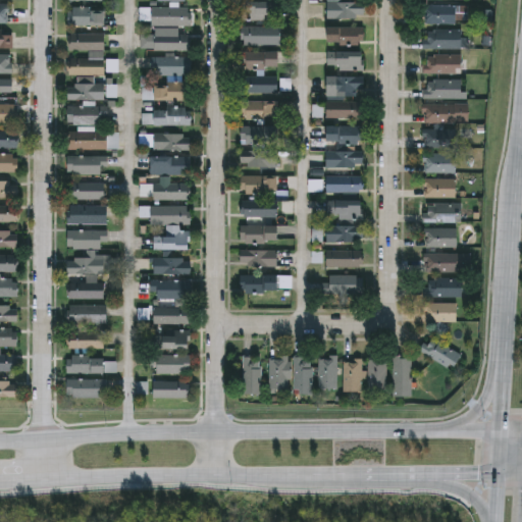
[(341,0),(341,2),(364,3),(364,18),(327,18),(327,0),(341,0)]
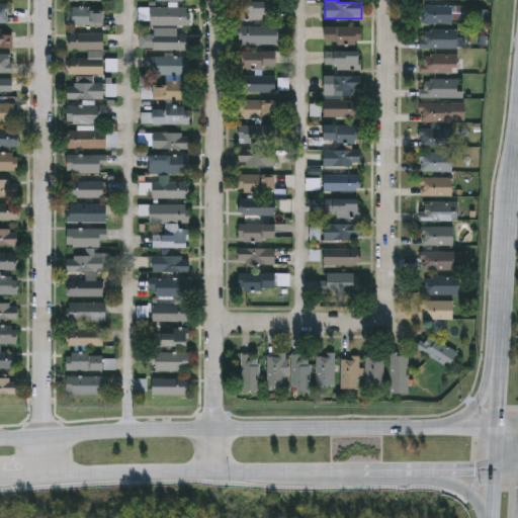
[(240,20),(240,1),(270,1),(270,20),(240,20)]
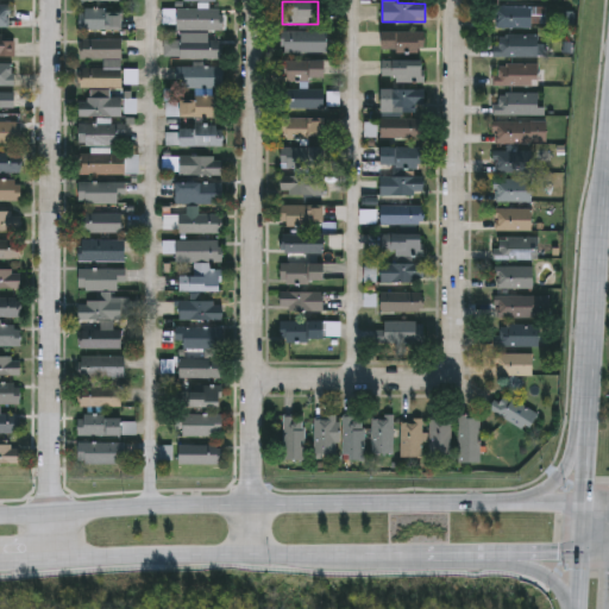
[(0,27),(0,6),(10,6),(10,27),(0,27)]
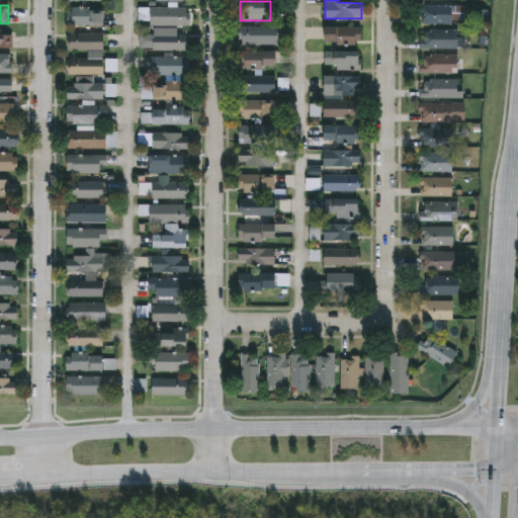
[(463,5),(463,23),(421,23),(421,5),(463,5)]
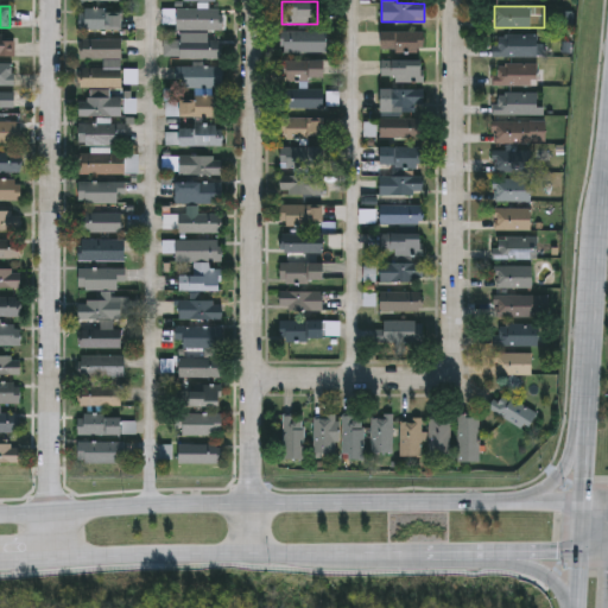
[(80,8),(122,8),(122,31),(80,31),(80,8)]
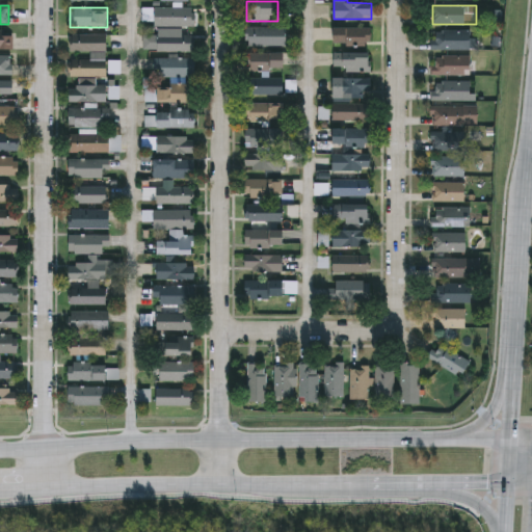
[(194,7),(194,27),(155,27),(155,7),(194,7)]
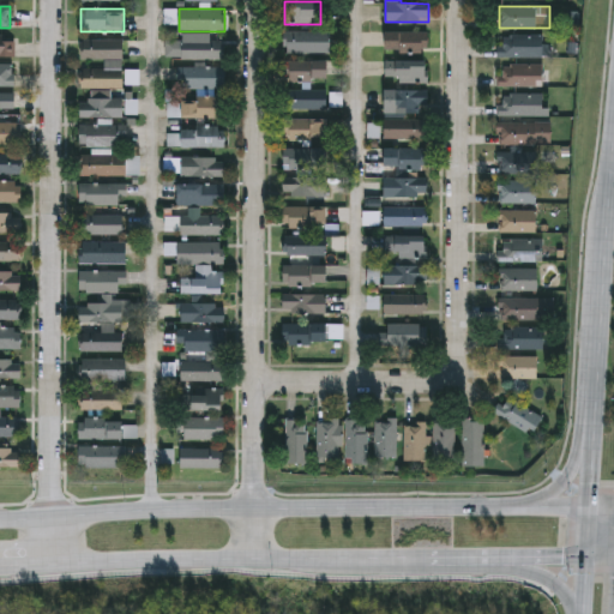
[(284,53),(284,31),(330,31),(330,53),(284,53)]
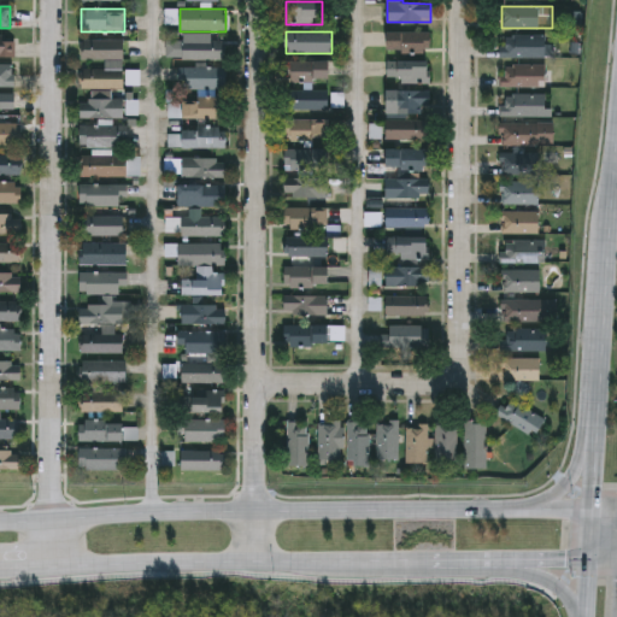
[(430,53),(388,53),(388,31),(430,31),(430,53)]
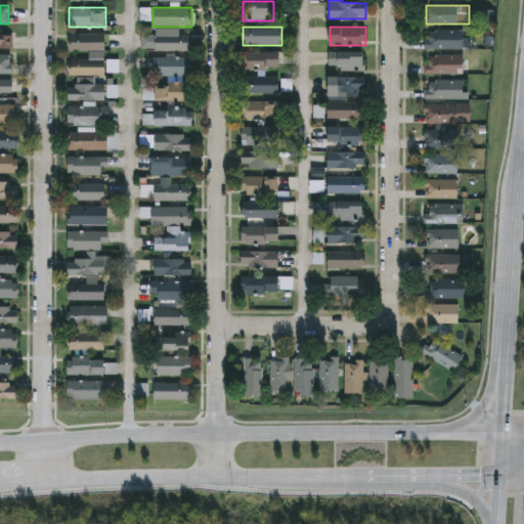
[(469,49),(425,49),(425,31),(469,31),(469,49)]
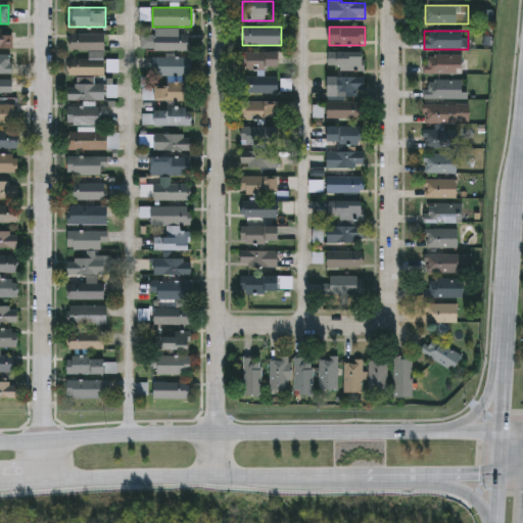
[(105,34),(104,84),(106,84),(106,105),(106,126),(68,126),(68,104),(69,78),(68,78),(69,33),(105,34)]
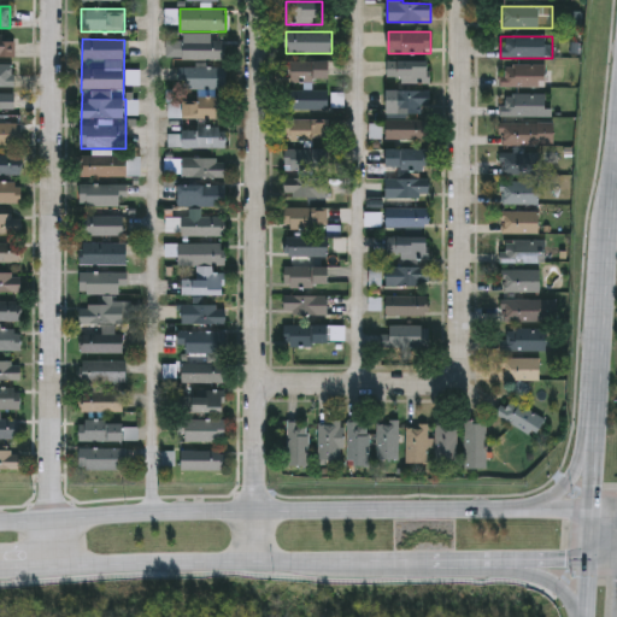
[(15,58),(0,58),(0,40),(15,40),(15,58)]
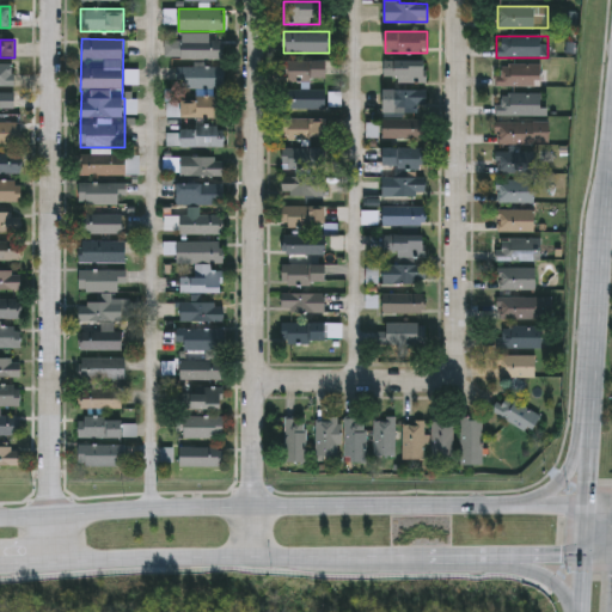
[(224,60),(181,60),(181,40),(224,40),(224,60)]
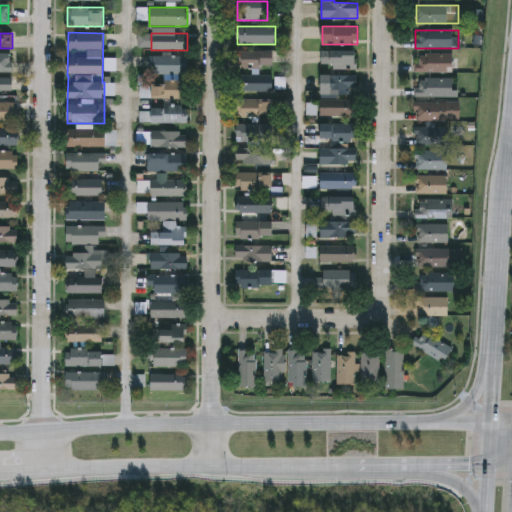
[(273,51),(274,67),(241,68),(241,51),(273,51)]
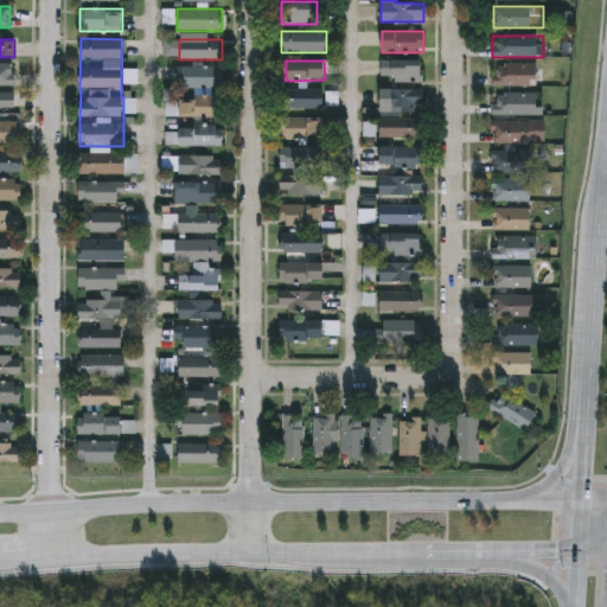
[(394,82),(394,76),(382,76),(382,62),(422,62),(422,82),(394,82)]
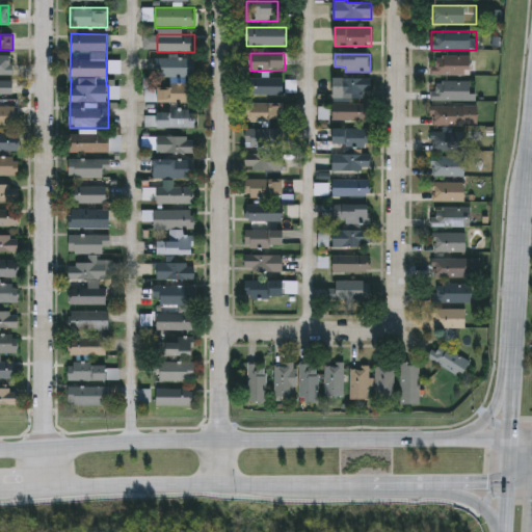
[(11,76),(0,76),(0,56),(11,56),(11,76)]
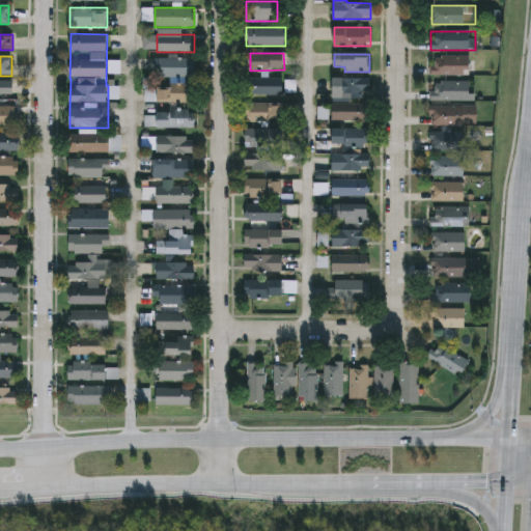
[(470,56),(470,76),(432,76),(432,56),(470,56)]
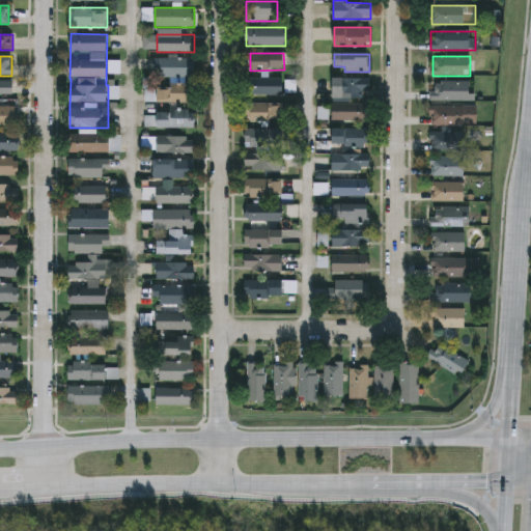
[(194,76),(155,76),(155,58),(194,58),(194,76)]
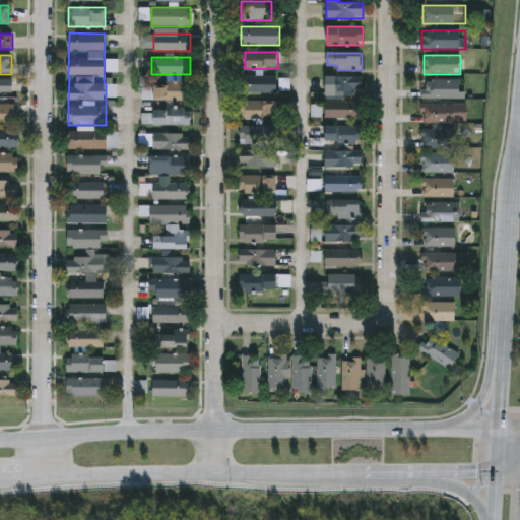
[(363,92),(326,92),(326,76),(363,76),(363,92)]
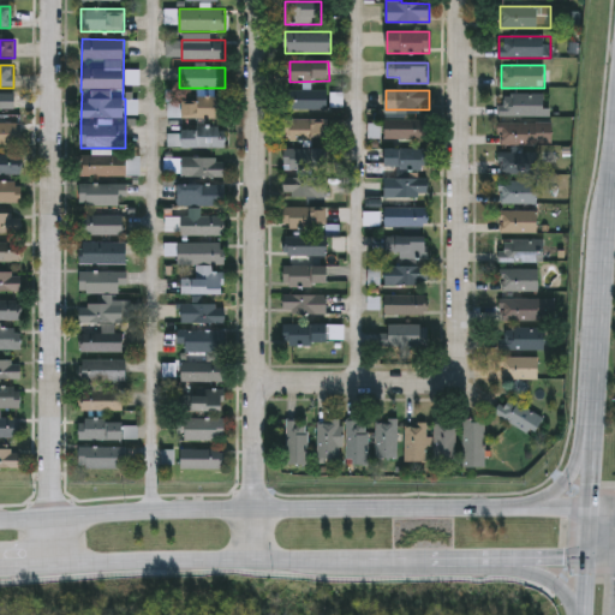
[(328,93),(328,112),(294,112),(294,93),(328,93)]
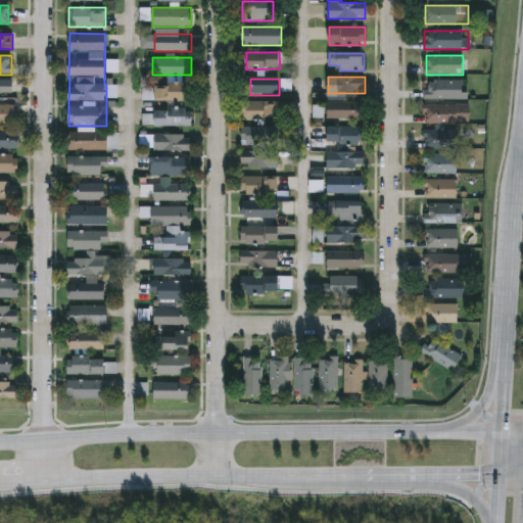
[(0,99),(0,81),(12,81),(12,99),(0,99)]
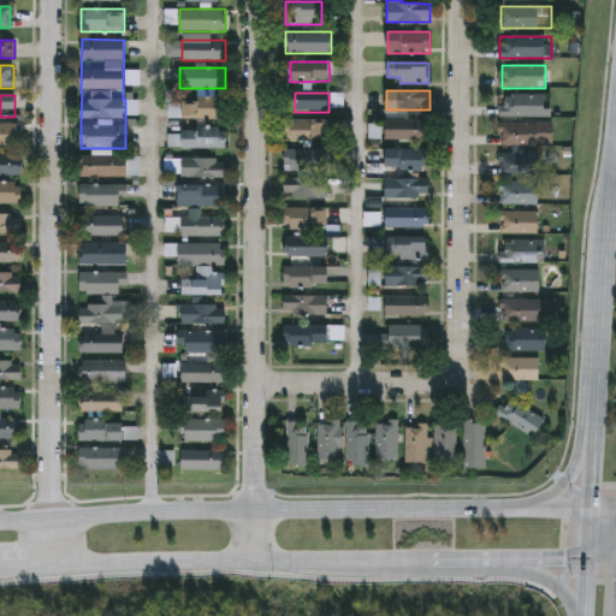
[(546,117),(501,117),(501,95),(546,95),(546,117)]
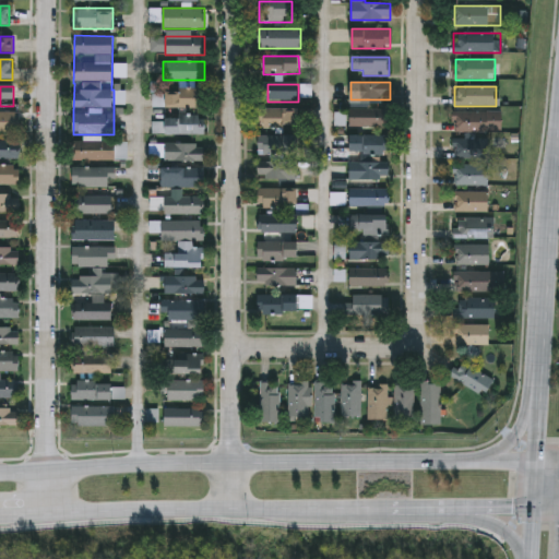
[(204,91),(204,108),(165,108),(165,91),(204,91)]
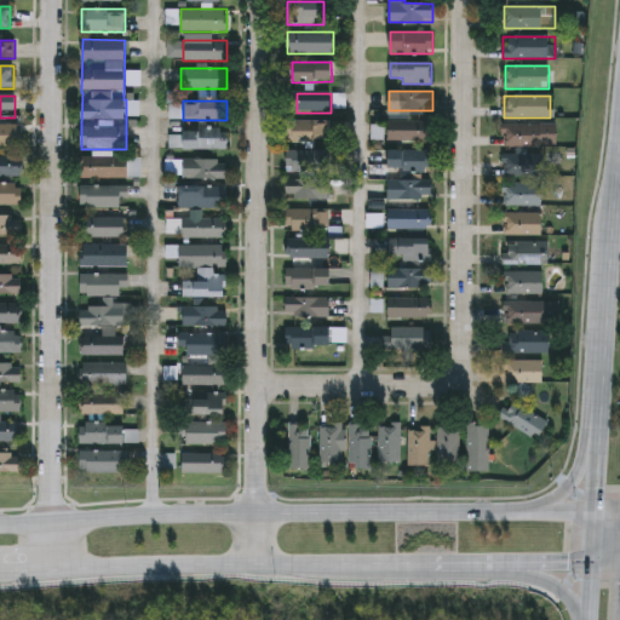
[(329,121),(329,142),(288,142),(288,120),(329,121)]
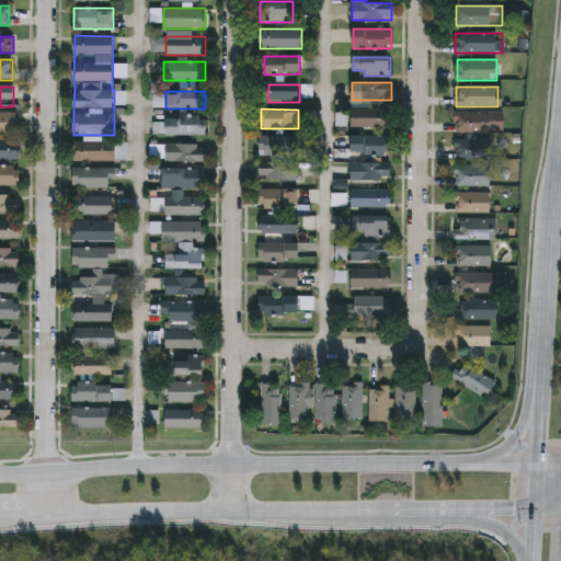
[(455,111),(504,111),(504,133),(455,133),(455,111)]
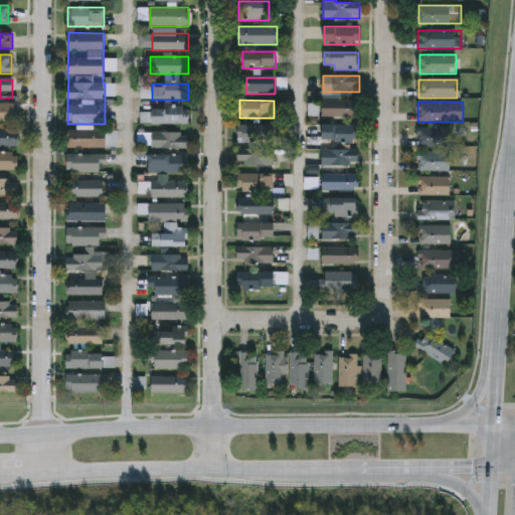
[(0,122),(0,106),(15,106),(15,122),(0,122)]
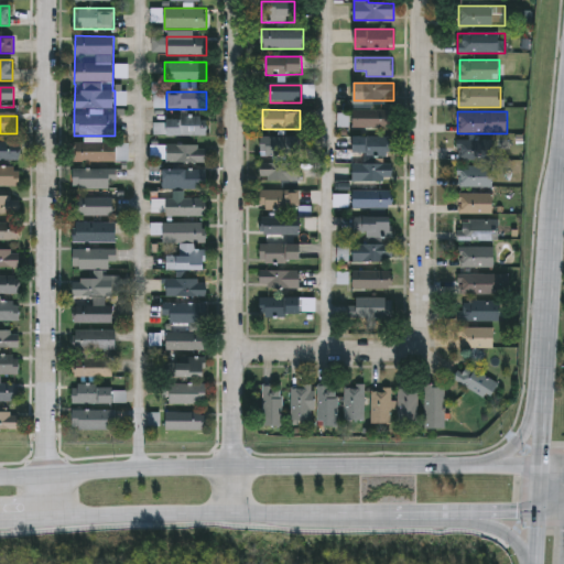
[(164,117),(206,117),(206,137),(164,137),(164,117)]
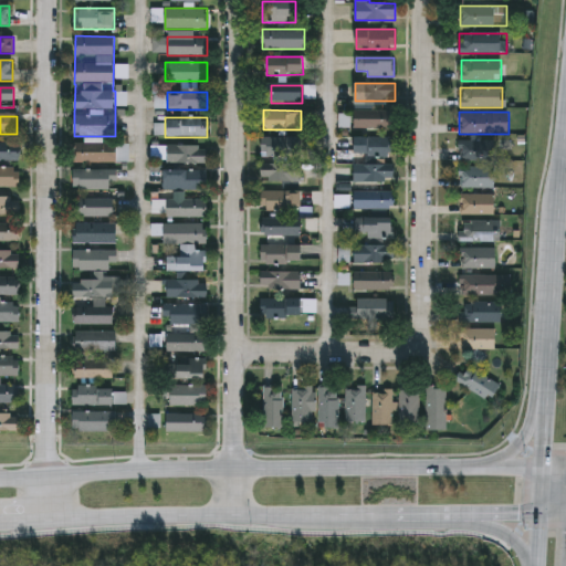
[(392,129),(354,129),(354,118),(392,118),(392,129)]
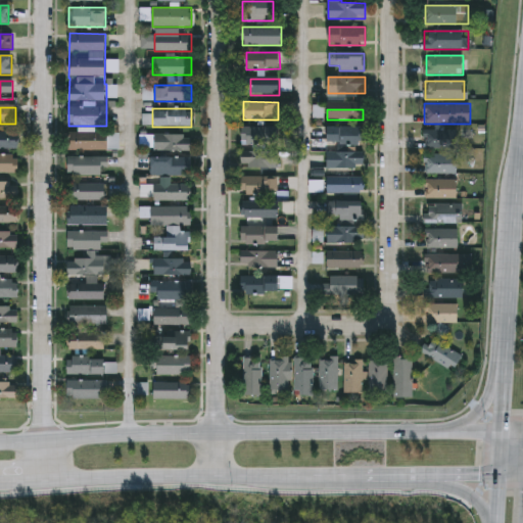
[(328,145),(328,127),(365,127),(365,145),(328,145)]
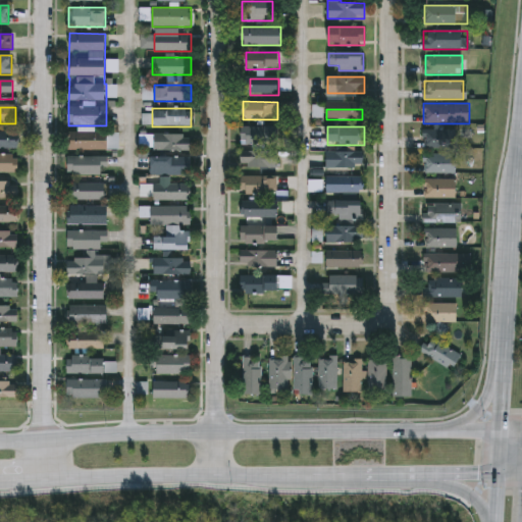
[(241,144),(241,127),(278,127),(278,144),(241,144)]
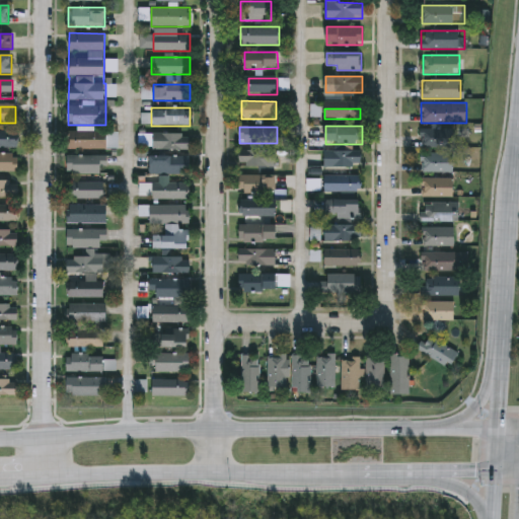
[(454,129),(454,148),(421,148),(421,129),(454,129)]
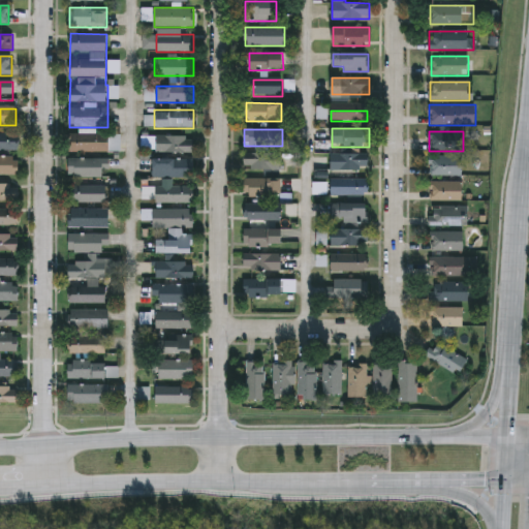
[(0,151),(0,133),(18,133),(18,151),(0,151)]
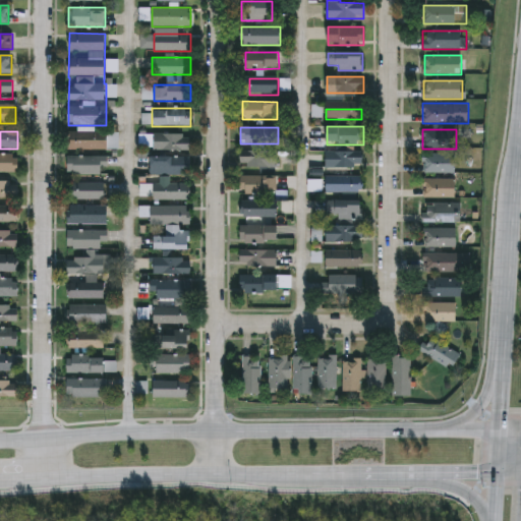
[(68,151),(68,132),(107,132),(107,151),(68,151)]
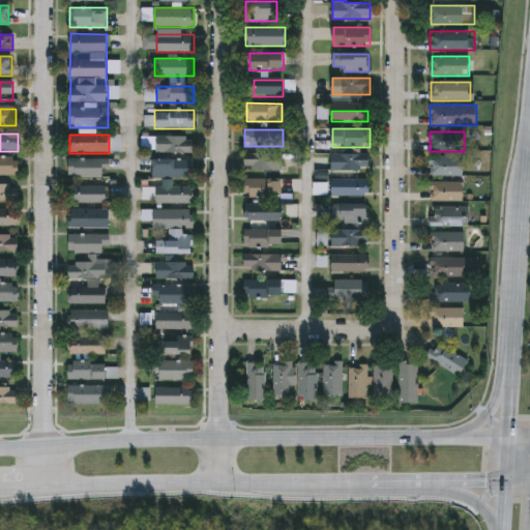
[(155,153),(155,137),(194,137),(194,153),(155,153)]
